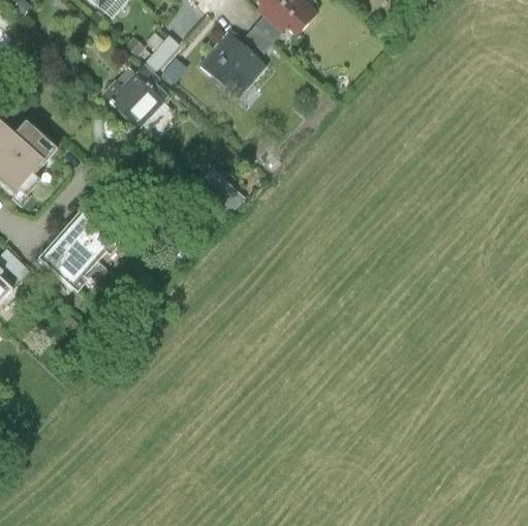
[(93,0),(113,17),(127,0),(93,0)]
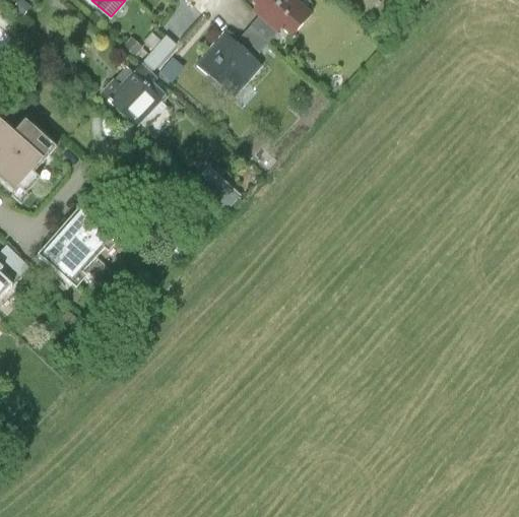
[(254,9),(260,15),(278,30),(282,28),(284,29),(292,36),(313,11),(300,0),(252,0),(257,4),(254,9)]
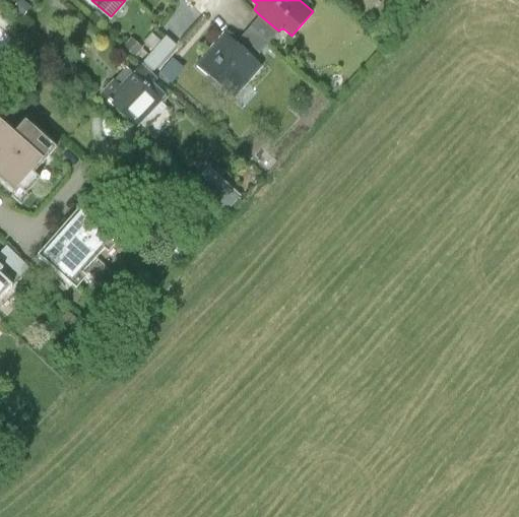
[(260,15),(237,42),(248,51),(254,45),(261,51),(278,30),(260,15)]
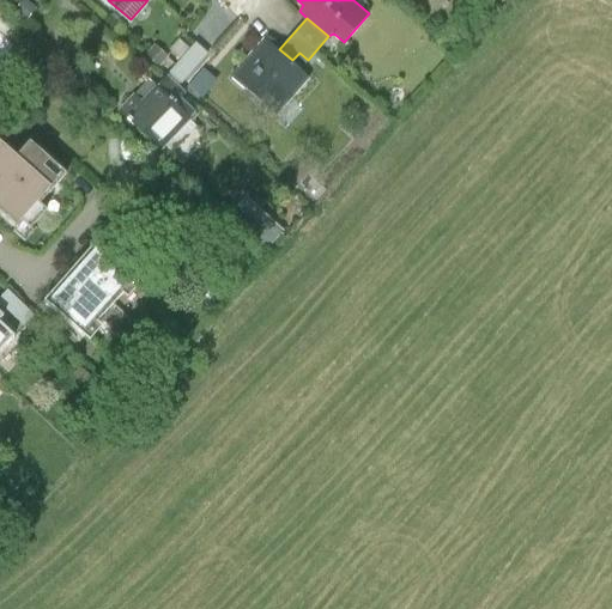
[(197,38),(167,71),(179,81),(208,49),(203,43),(197,38)]
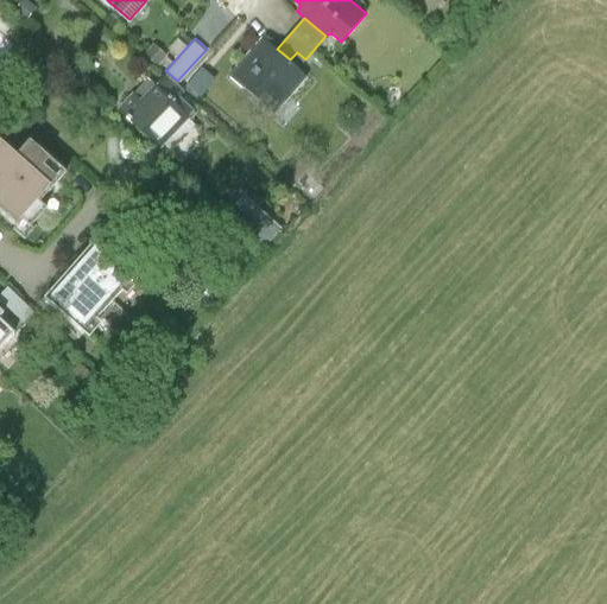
[(264,38),(232,76),(276,113),(308,75),(290,59),(277,49),(264,38)]
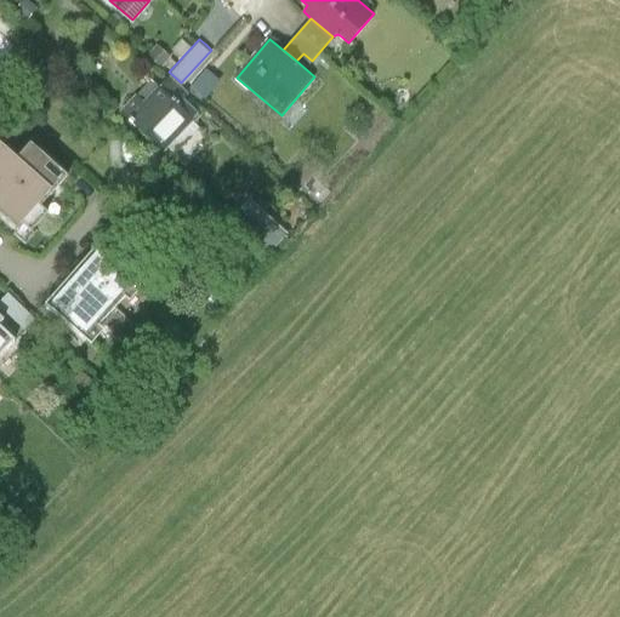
[(158,43),(147,55),(161,67),(172,55),(158,43)]
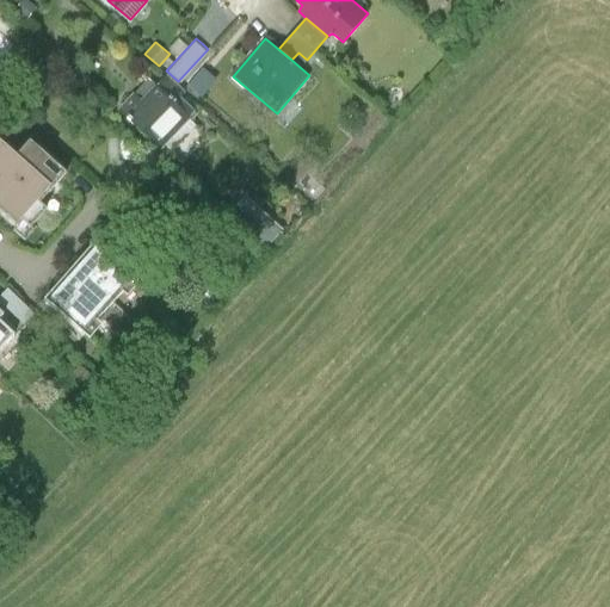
[(158,81),(149,74),(139,86),(123,103),(136,115),(130,122),(167,155),(199,121),(177,99),(184,91),(165,73),(158,81)]
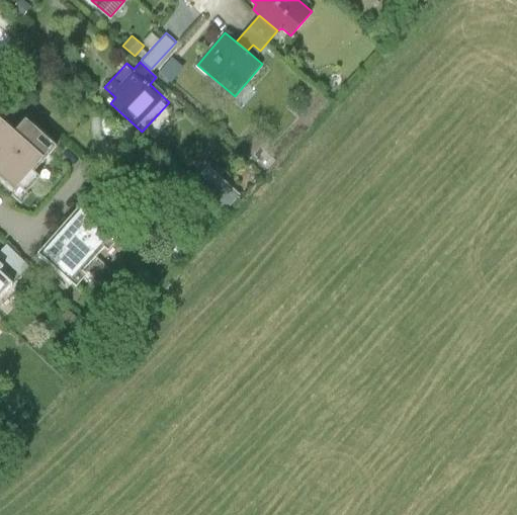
[(0,118),(0,177),(14,190),(18,186),(25,192),(40,176),(33,171),(56,146),(26,119),(15,133),(0,118)]
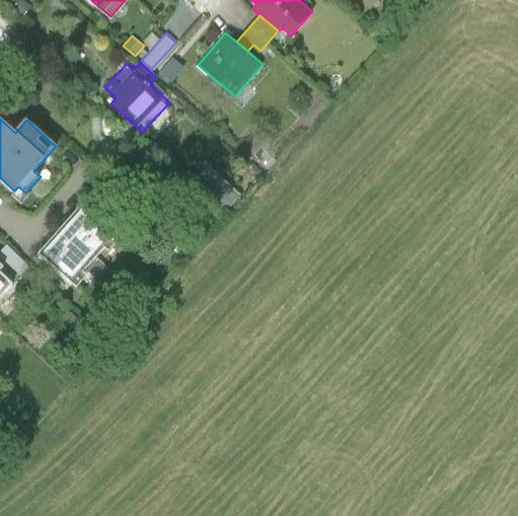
[(210,165),(196,180),(227,209),(240,194),(210,165)]
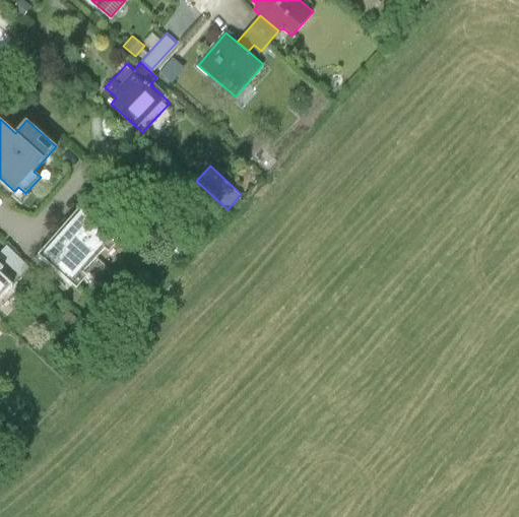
[(82,207),(40,254),(77,286),(87,275),(83,271),(105,247),(109,251),(119,240),(82,207)]
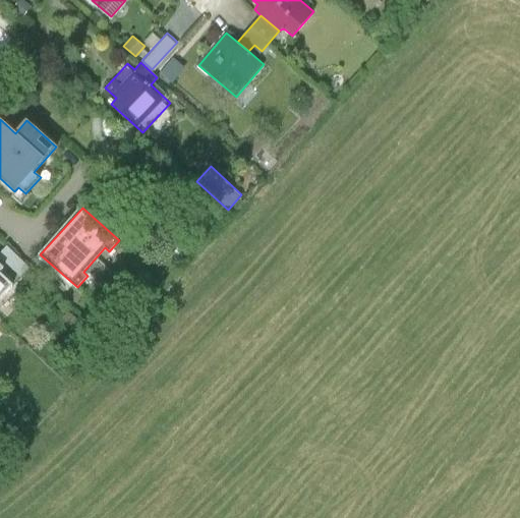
[(7,245),(0,251),(0,255),(20,276),(30,267),(7,245)]
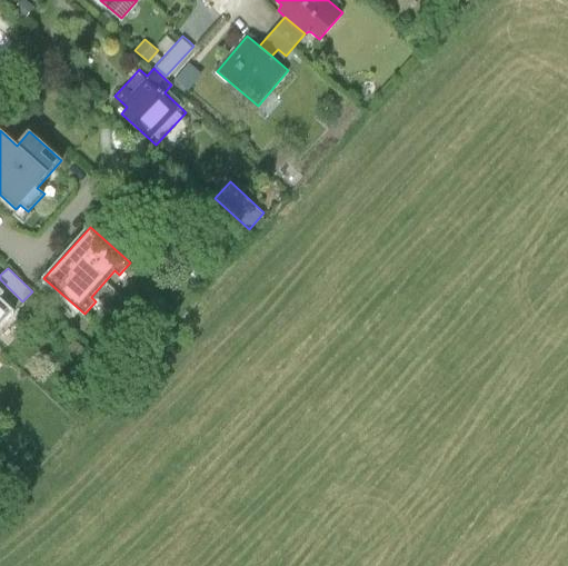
[(0,326),(16,310),(1,296),(6,290),(0,285),(0,326)]
